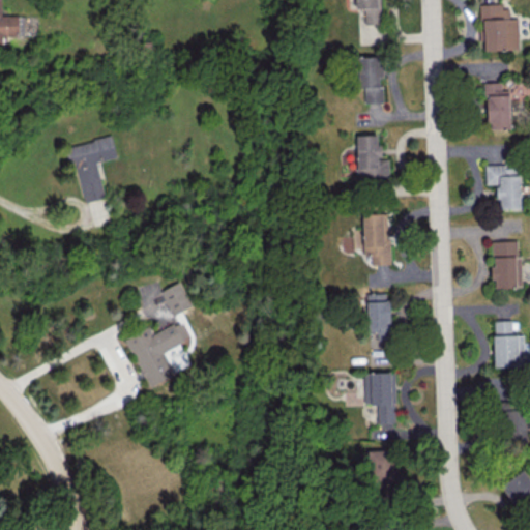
[(354,0),(355,8),(363,8),(364,24),(379,24),(378,0),(354,0)]
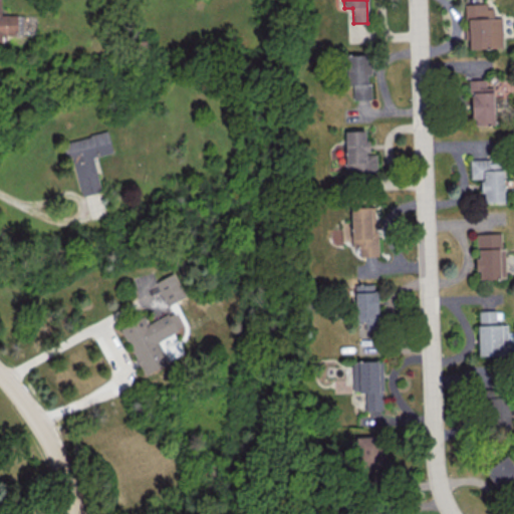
[(501,17),(493,17),(493,4),(467,4),(468,48),(502,47),(501,17)]
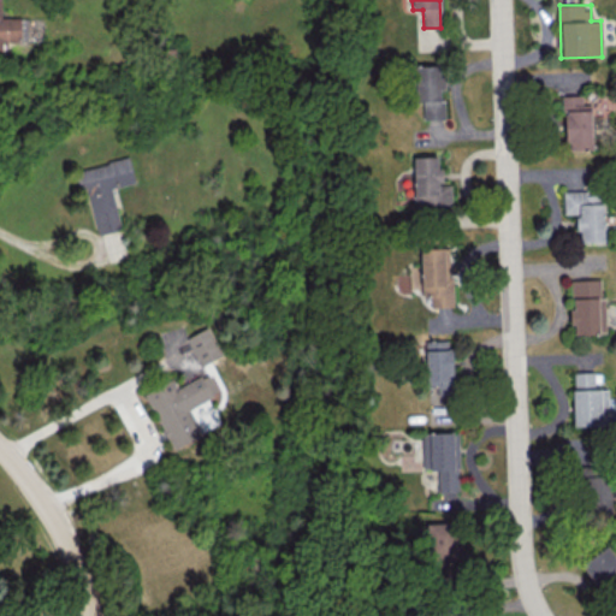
[(0,59),(3,59),(3,40),(27,40),(27,17),(0,17),(0,59)]
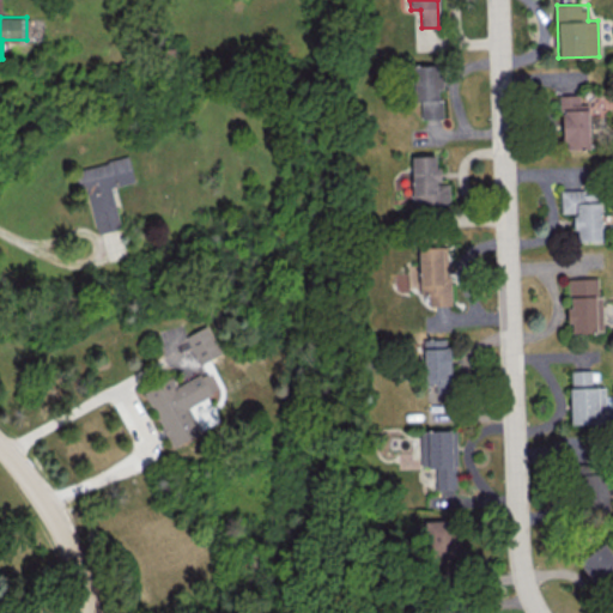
[(442,117),(442,99),(437,99),(437,89),(442,89),(442,64),(413,65),(413,101),(420,101),(420,117),(442,117)]
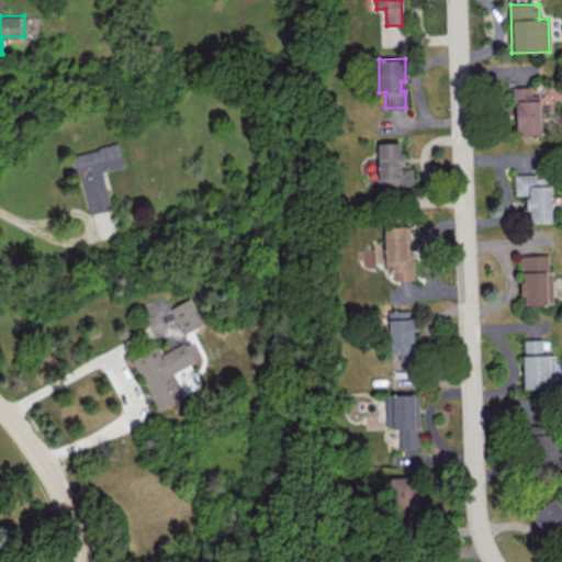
[(530,86),(515,87),(516,136),(540,136),(539,96),(531,96),(530,86)]
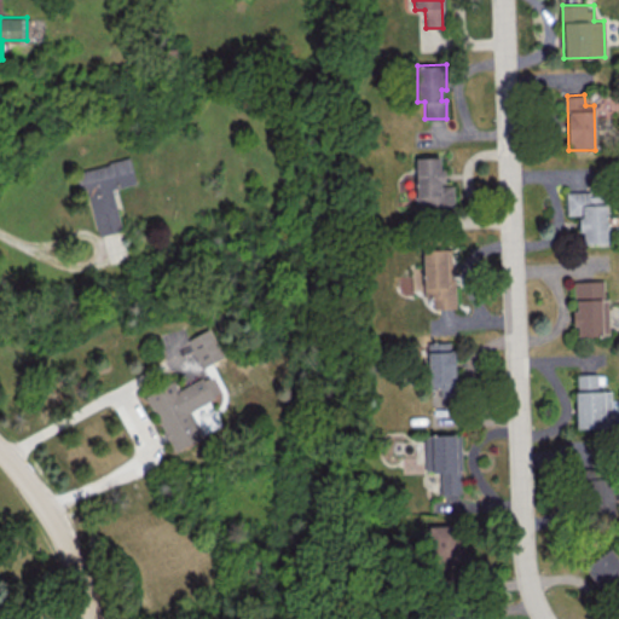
[(443,157),(416,156),(416,209),(453,209),(453,185),(441,185),(443,157)]
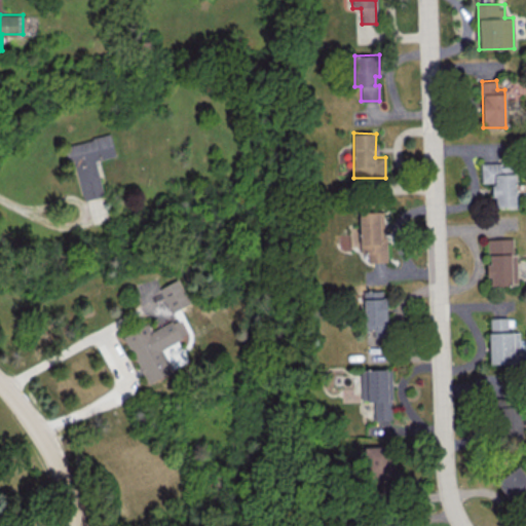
[(76,165),(82,199),(103,195),(95,159),(114,155),(110,135),(64,144),(68,166),(76,165)]
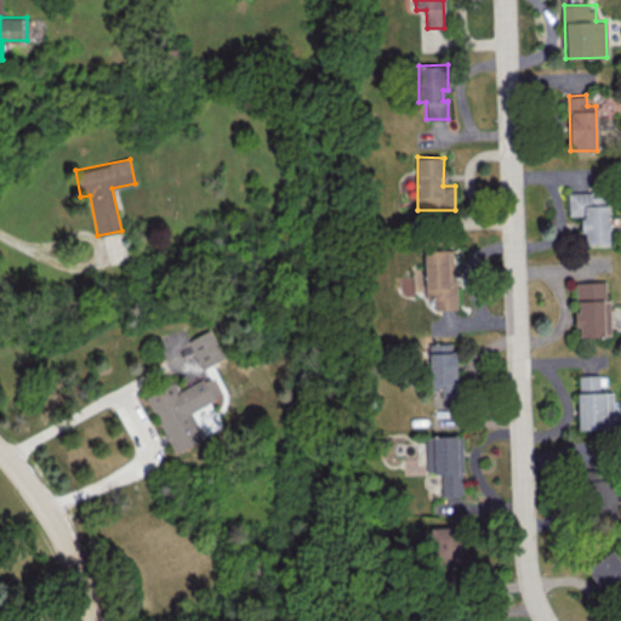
[(609,243),(608,192),(568,192),(568,216),(582,215),(582,244),(609,243)]
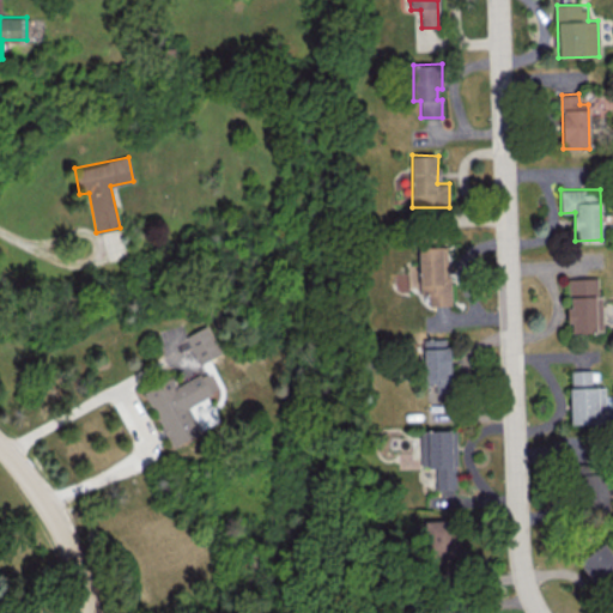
[(418,247),(419,293),(428,293),(428,305),(450,304),(448,247),(418,247)]
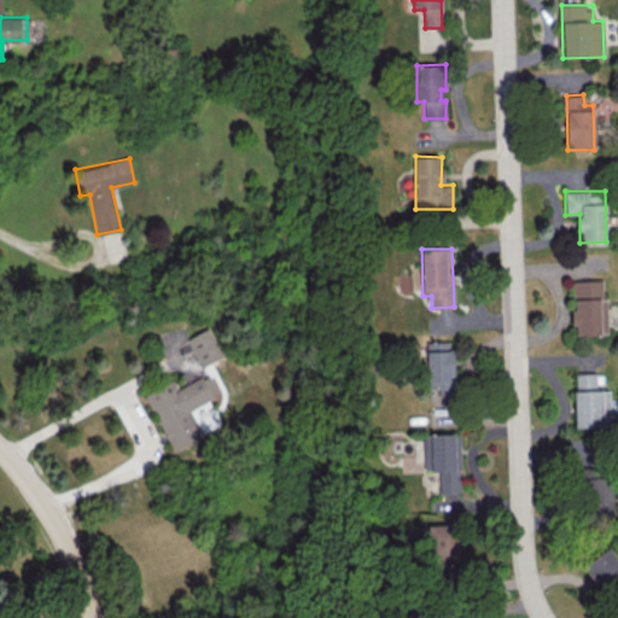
[(606,333),(605,279),(573,280),(575,308),(571,308),(571,326),(577,326),(577,334),(606,333)]
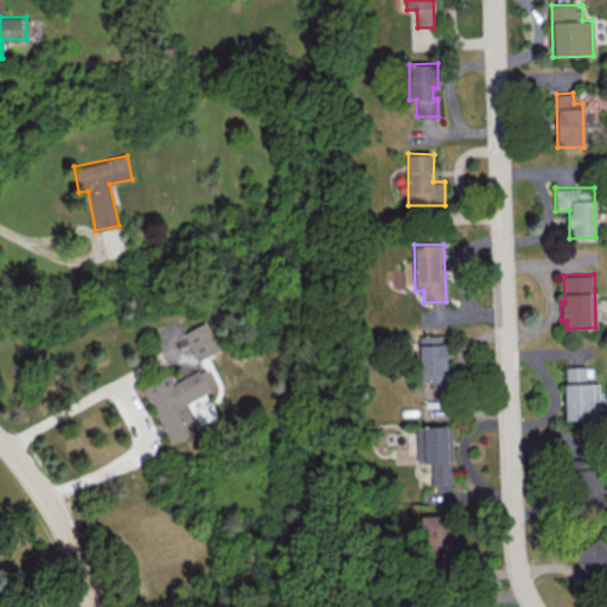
[(218,350),(206,321),(185,331),(197,359),(218,350)]
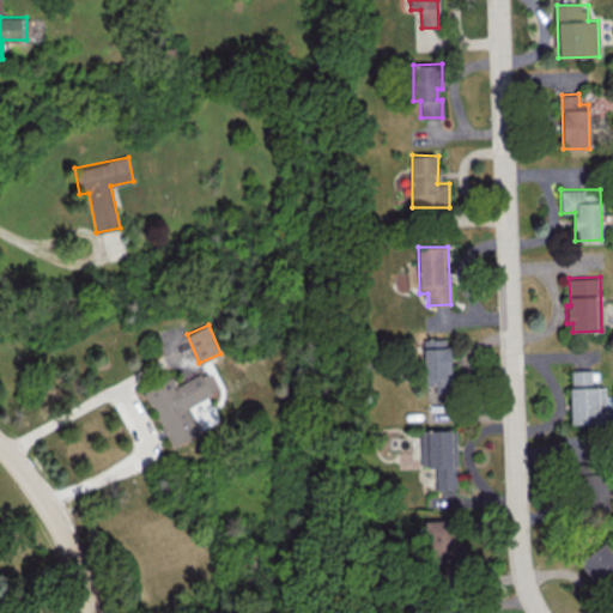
[(449,338),(424,339),(424,378),(449,378),(449,338)]
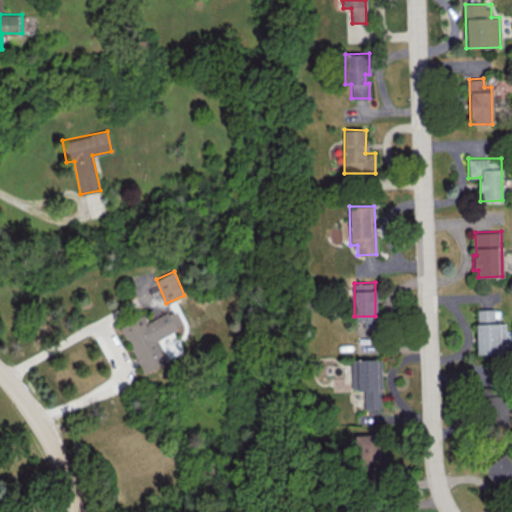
[(119,326),(144,373),(168,360),(157,339),(182,326),(173,309),(147,322),(143,314),(119,326)]
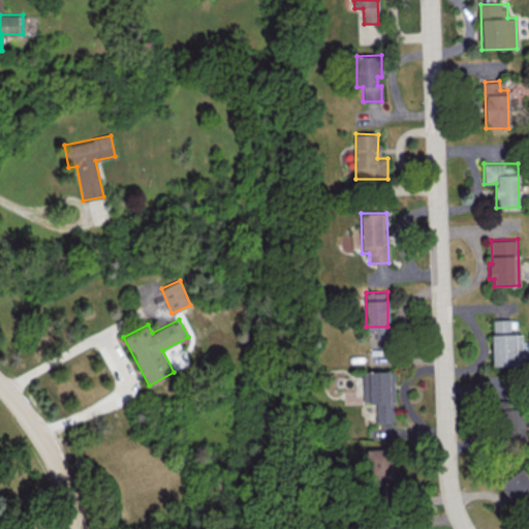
[(493,366),(522,365),(522,334),(510,334),(510,319),(492,319),(493,366)]
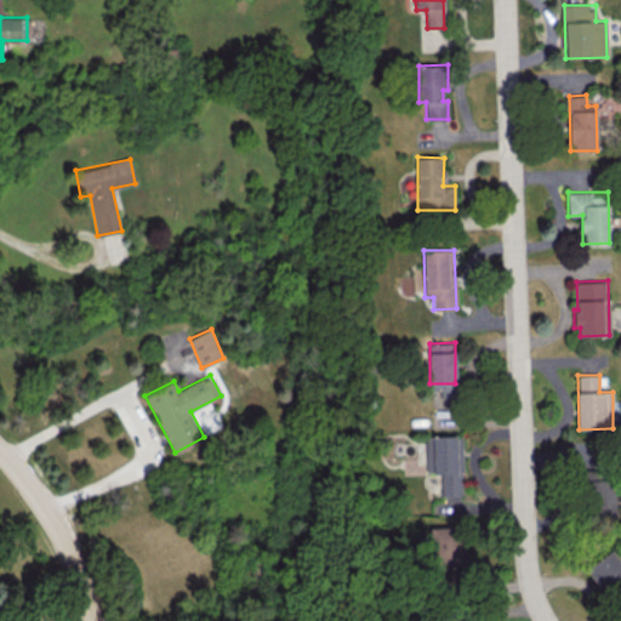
[(462,436),(426,436),(427,473),(440,473),(442,496),(463,495),(462,436)]
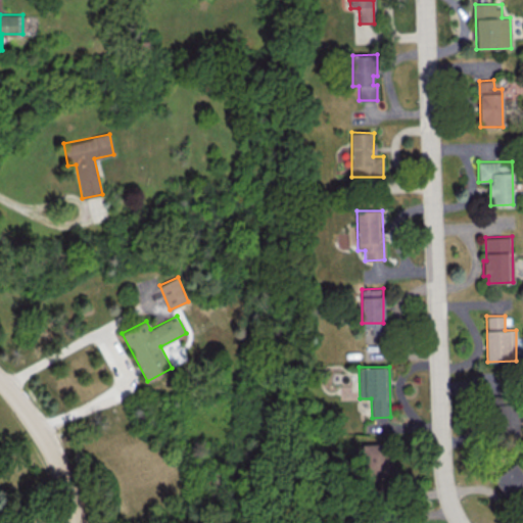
[(497,437),(519,436),(517,398),(502,399),(502,396),(495,396),(497,437)]
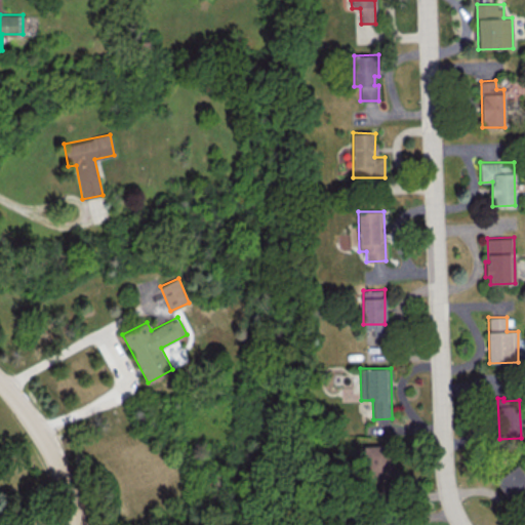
[(365,444),(365,477),(391,478),(392,445),(365,444)]
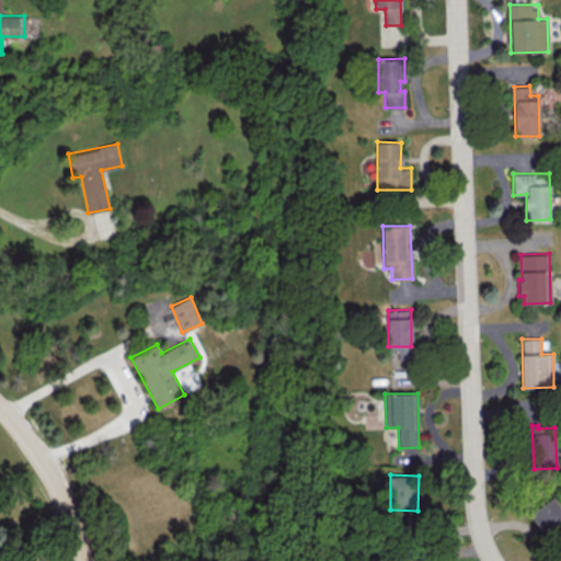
[(542,534),(560,521),(560,507),(553,496),(528,512),(542,534)]
